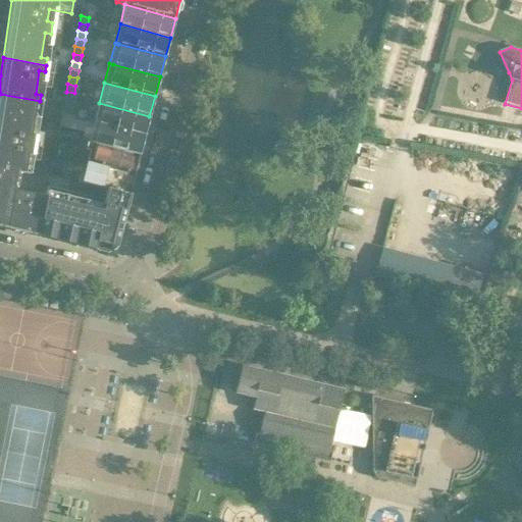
[(66,92),(64,99),(72,101),(74,93),(66,92)]
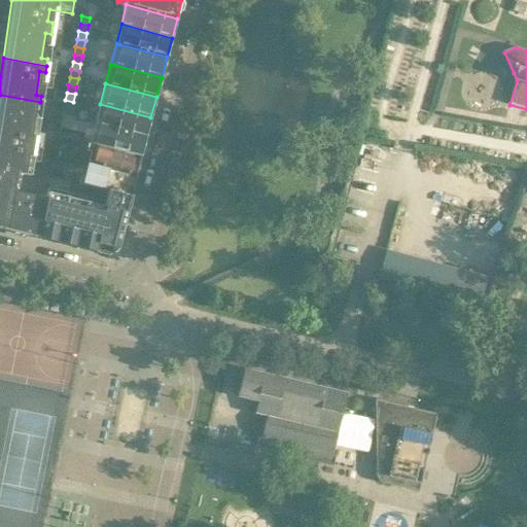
[(39,109),(40,102),(0,95),(0,113),(32,119),(34,108),(39,109)]
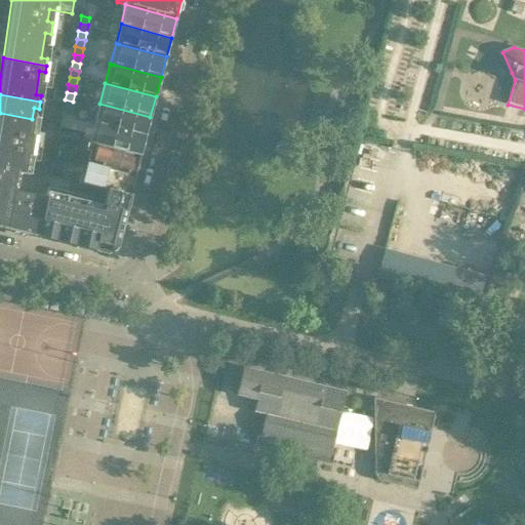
[(65,99),(64,108),(72,109),(73,102),(65,99)]
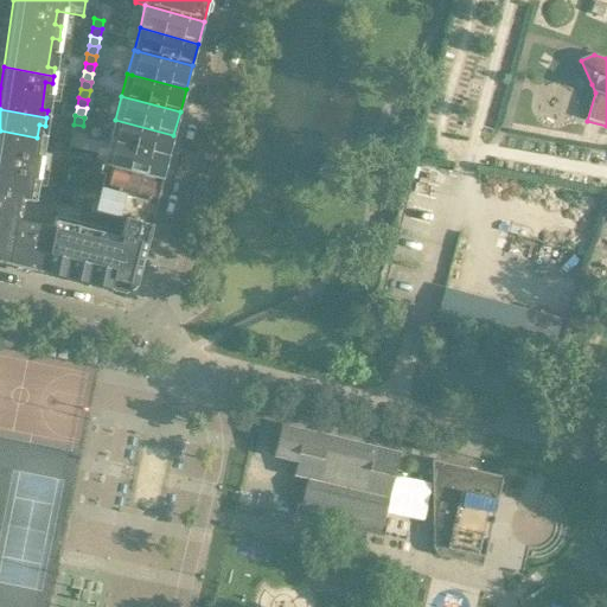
[(173,135),(115,120),(109,142),(114,144),(167,158),(173,135)]
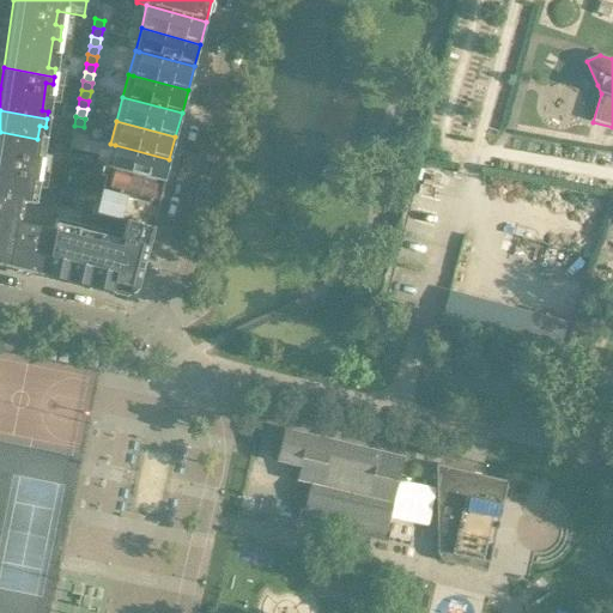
[(74,126),(72,134),(82,137),(84,127),(74,126)]
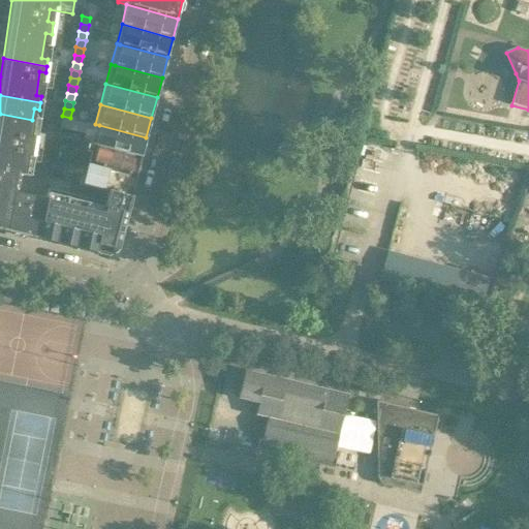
[(25,167),(28,145),(34,146),(36,132),(30,131),(32,120),(0,114),(0,170),(16,174),(29,176),(30,168),(25,167)]
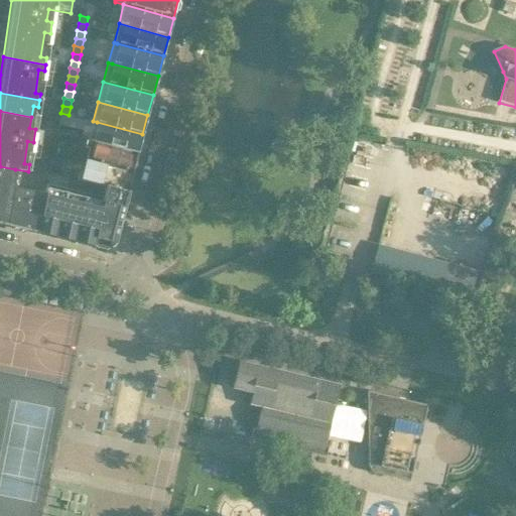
[(142,134),(97,122),(93,121),(88,140),(92,142),(137,154),(142,134)]
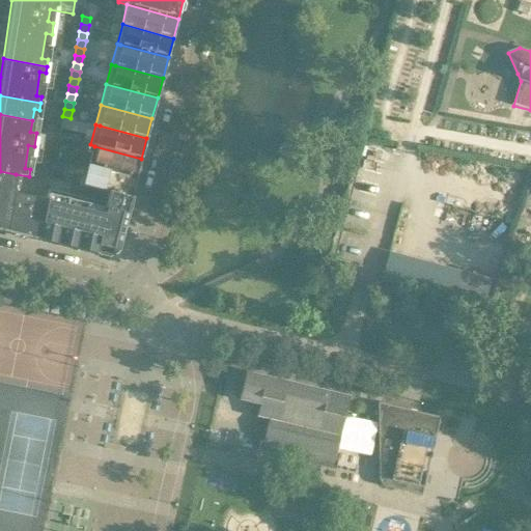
[(141,159),(94,146),(90,144),(88,144),(85,154),(90,155),(87,166),(136,178),(141,159)]
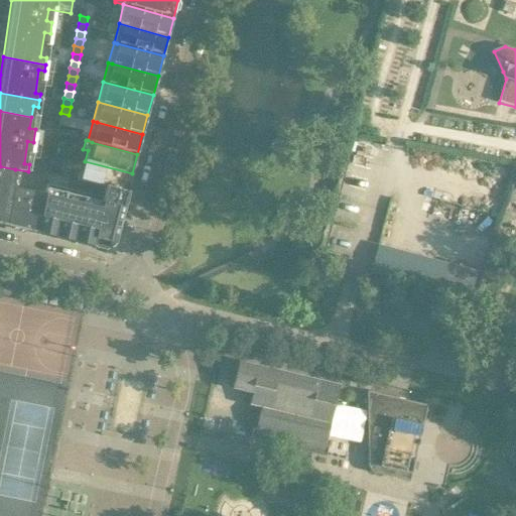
[(132,173),(85,161),(81,173),(78,173),(76,181),(105,187),(127,192),(132,173)]
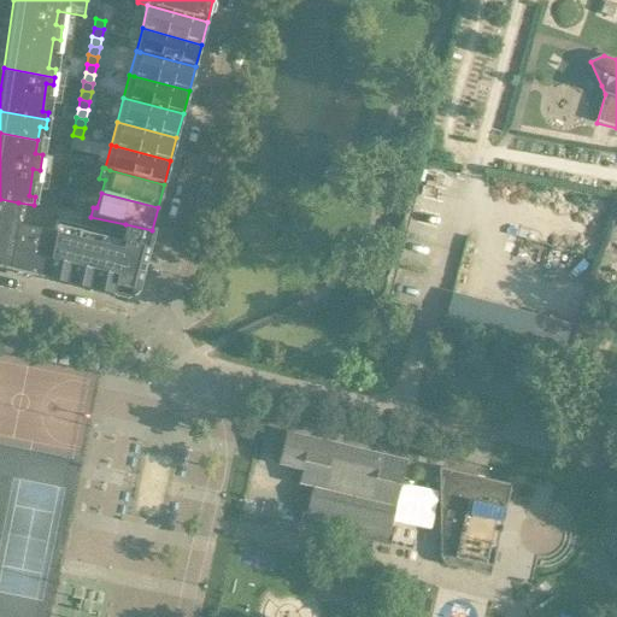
[(54,231),(56,227),(58,209),(34,205),(18,203),(0,199),(0,269),(45,280),(54,231)]
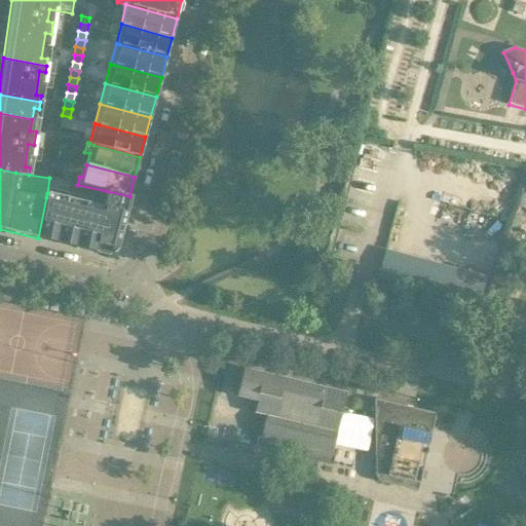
[(107,191),(103,207),(92,252),(108,256),(115,251),(129,196),(107,191)]
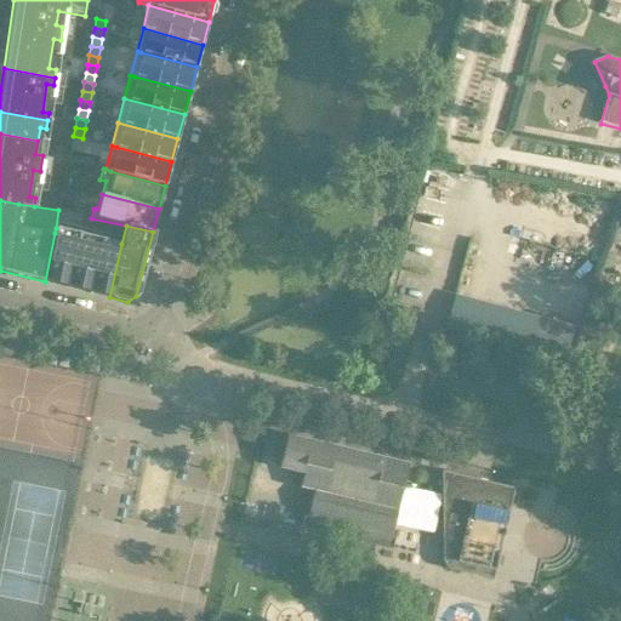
[(66,286),(77,233),(56,228),(55,233),(45,281),(66,286)]
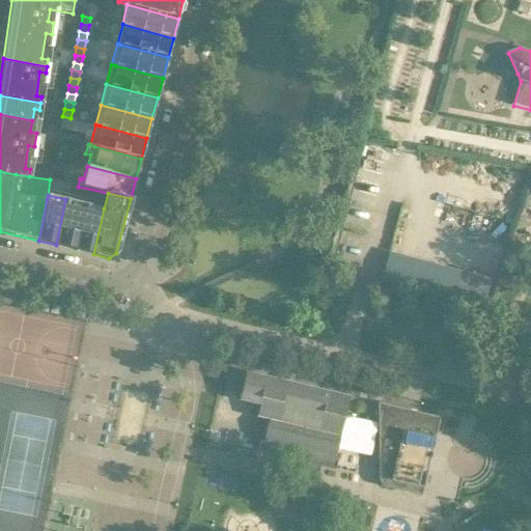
[(85,204),(65,199),(56,245),(75,250),(85,204)]
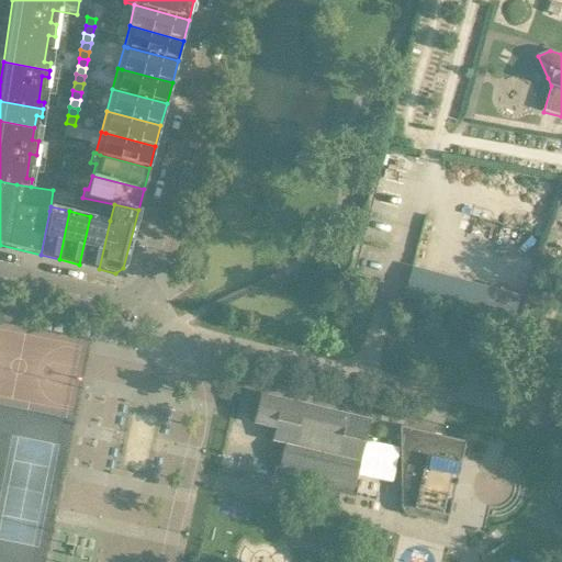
[(110,221),(90,216),(79,265),(99,269),(110,221)]
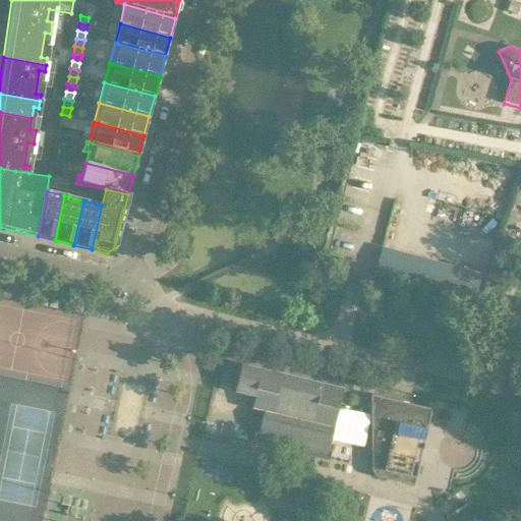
[(383,248),(375,275),(476,302),(483,275),(383,248)]
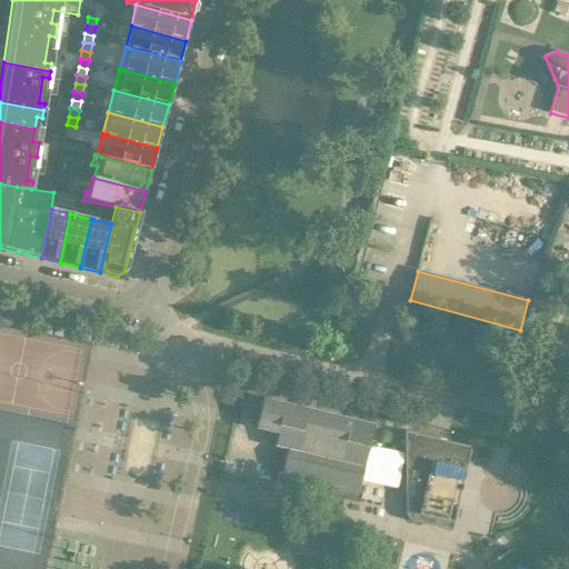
[(303,487),(356,499),(373,425),(262,398),(256,429),(278,433),(275,448),(287,450),(278,488),(301,493),(303,487)]
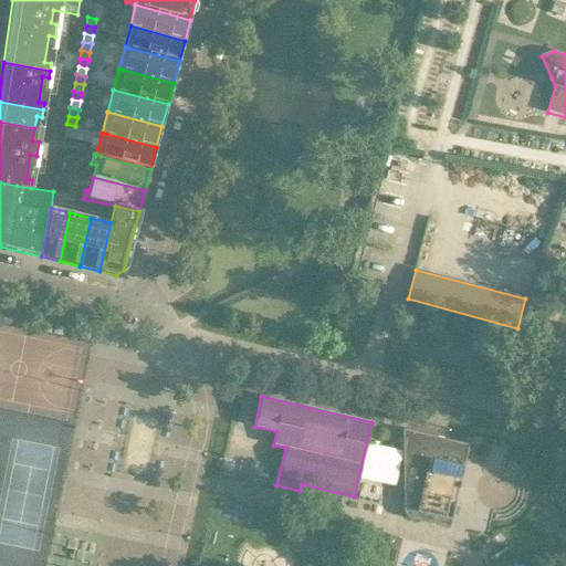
[(406,515),(408,516),(409,517),(410,517),(413,517),(416,517),(417,517),(419,516),(422,514),(423,513),(451,520),(469,446),(402,429),(402,431),(404,504),(402,505),(402,507),(404,510),(404,511),(405,512),(405,514),(406,515)]
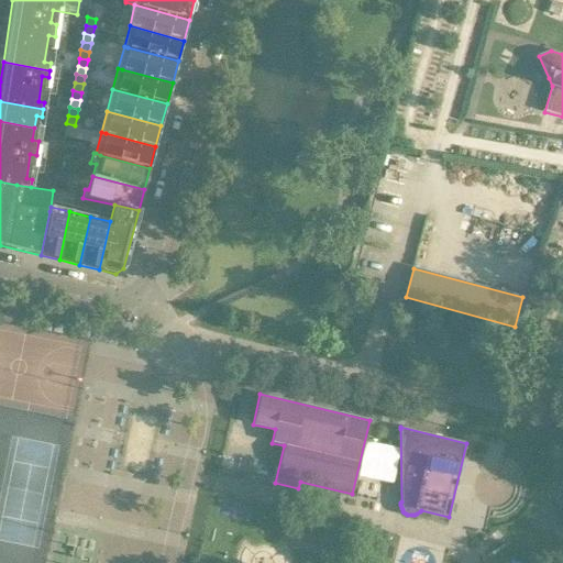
[(476,445),(474,453),(484,455),(486,448),(476,445)]
